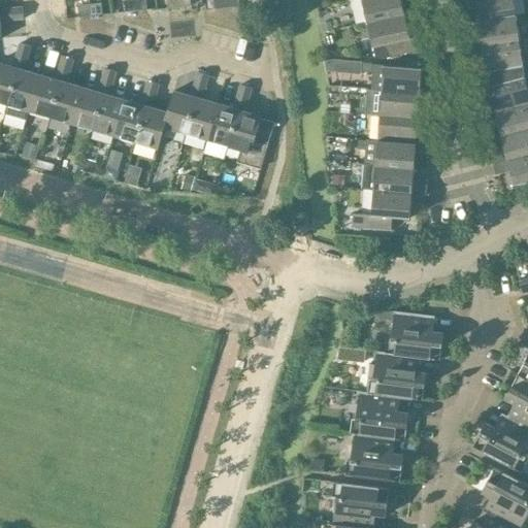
[(126,0),(123,0),(124,12),(135,11),(134,0),(126,0)]
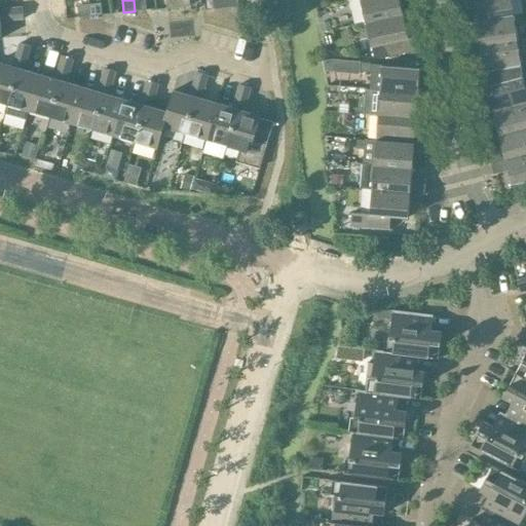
[(134,0),(135,11),(147,10),(145,0),(134,0)]
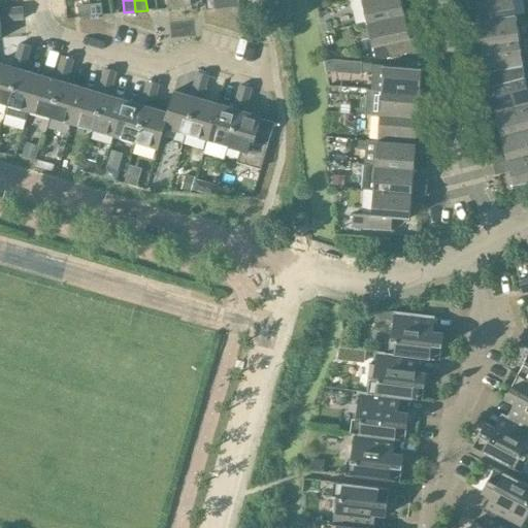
[(361,0),(367,22),(404,13),(401,0),(361,0)]
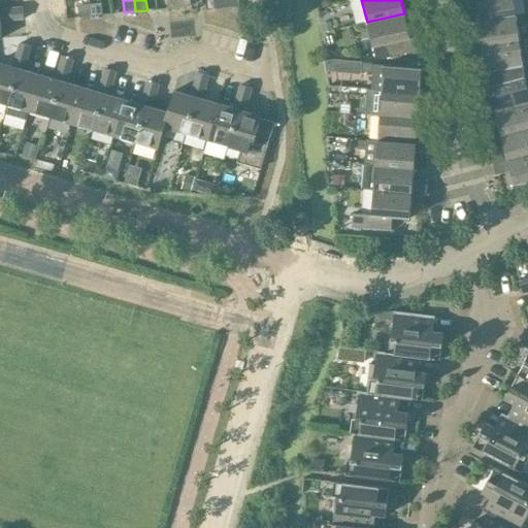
[(473,0),(477,22),(516,15),(513,0),(473,0)]
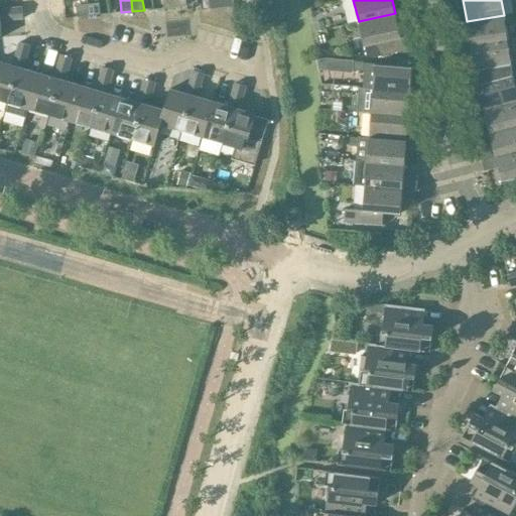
[(88,4),(89,15),(100,14),(99,3),(88,4)]
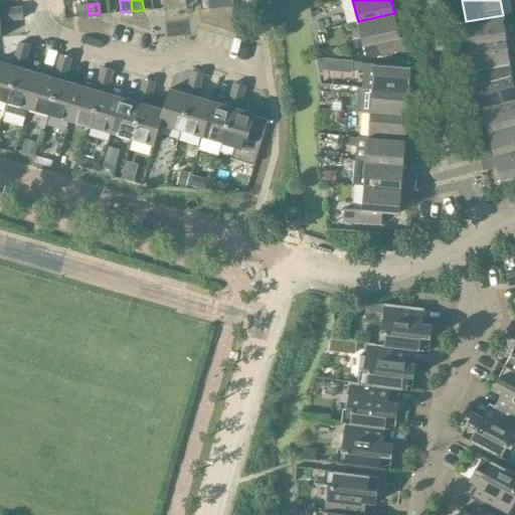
[(75,5),(77,17),(89,15),(88,4),(75,5)]
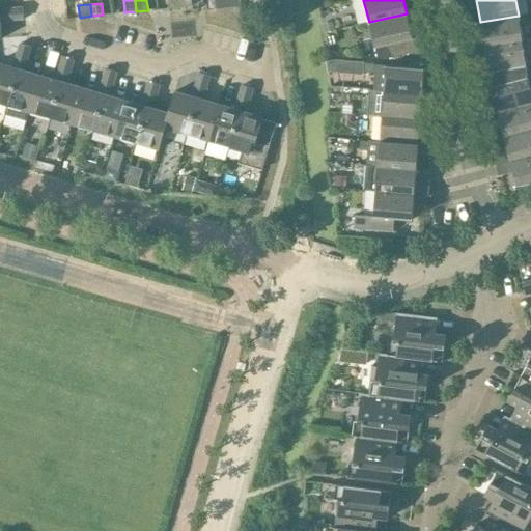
[(23,7),(11,8),(12,20),(24,18),(23,7)]
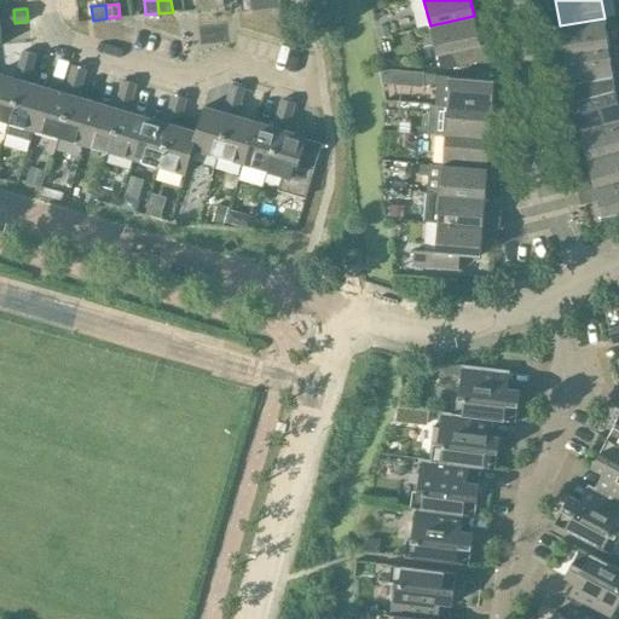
[(1,17),(0,17),(0,45),(1,45),(0,30),(0,23),(15,23),(13,10),(4,11),(5,15),(0,15),(1,17)]
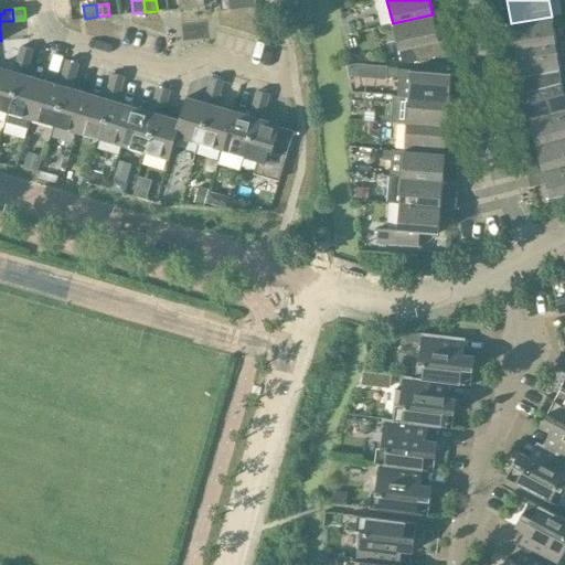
[(402,62),(411,63),(458,52),(457,49),(454,35),(438,39),(433,14),(393,23),(402,62)]
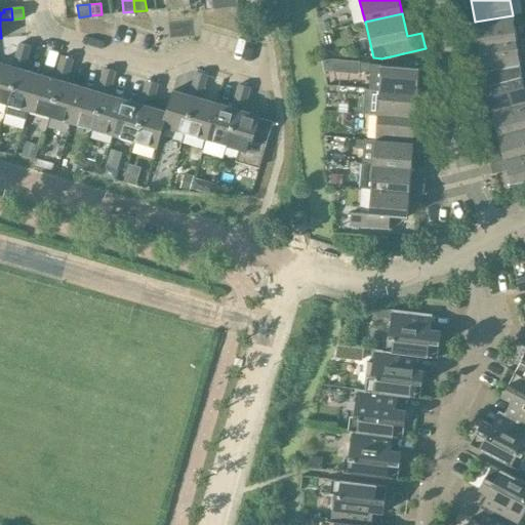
[(475,22),(478,46),(516,40),(513,15),(475,22)]
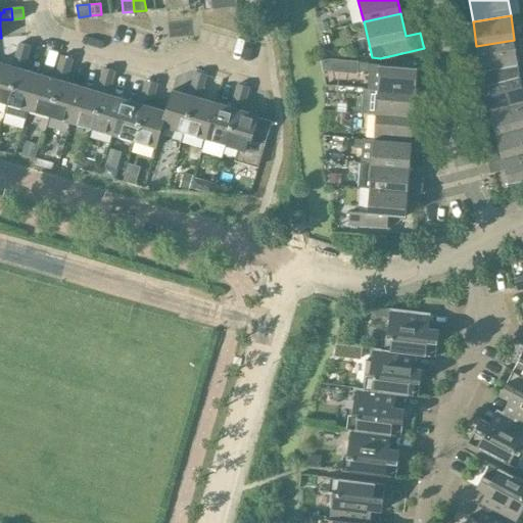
[(481,70),(483,86),(519,77),(518,65),(514,40),(476,46),(480,70),(481,70)]
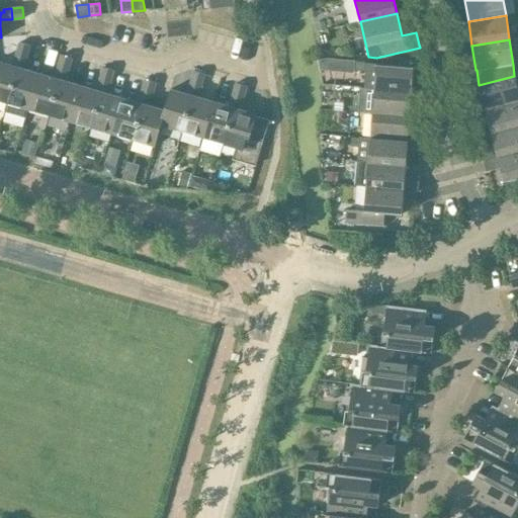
[(19,42),(16,53),(26,56),(29,46),(19,42)]
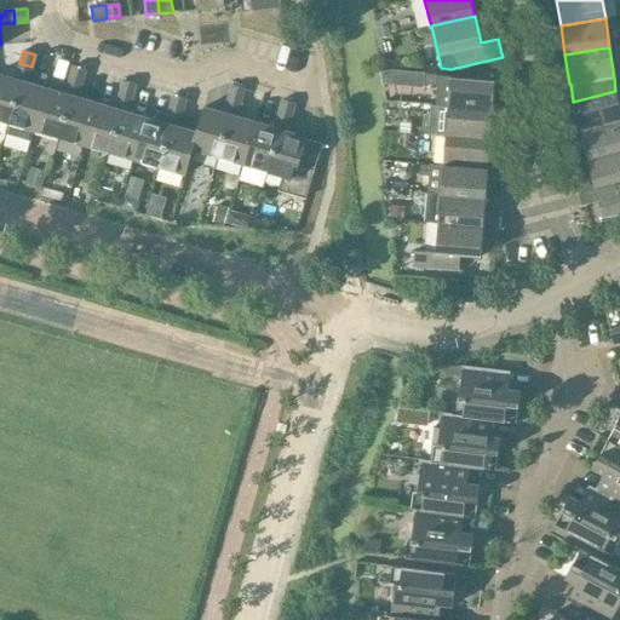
[(9,122),(6,133),(30,141),(34,130),(46,87),(28,82),(32,67),(19,63),(17,73),(21,74),(19,78),(22,79),(9,122)]
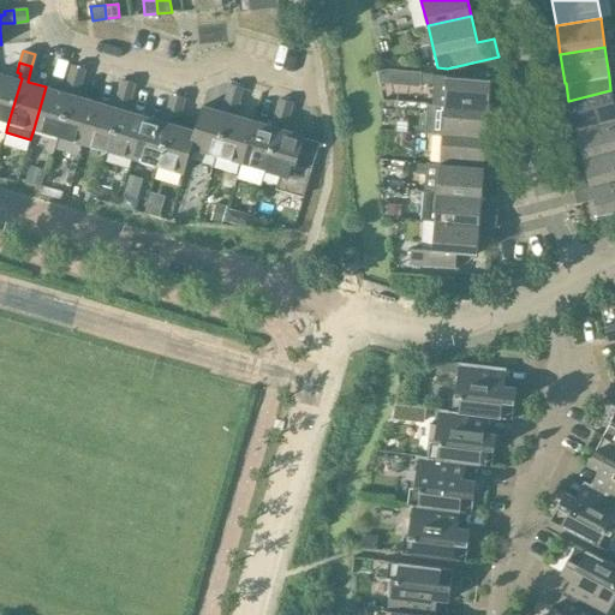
[(73,65),(70,77),(82,81),(85,69),(73,65)]
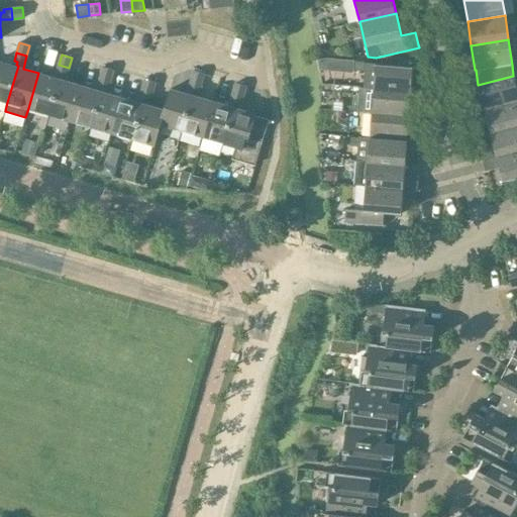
[(0,99),(7,102),(18,66),(16,65),(17,62),(14,61),(12,66),(0,62),(0,99)]
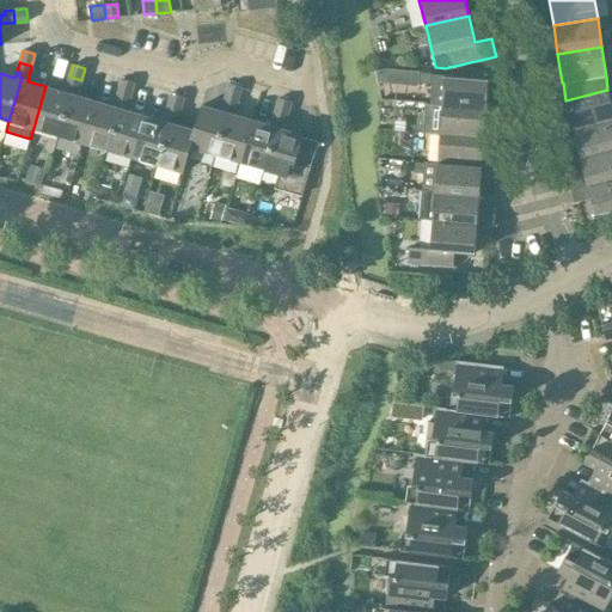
[(442,105),(487,109),(489,79),(432,74),(430,104),(442,105)]
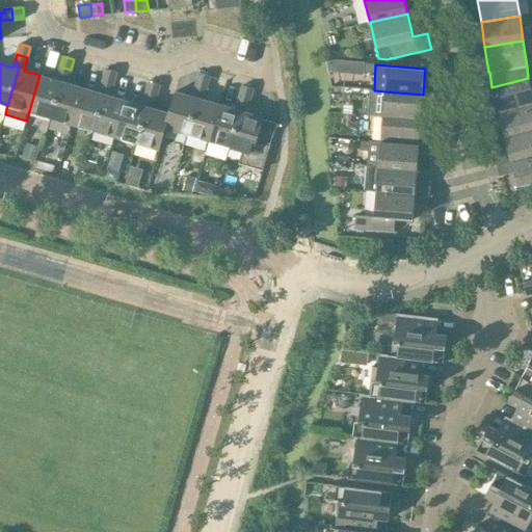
[(62,80),(51,117),(73,124),(83,88),(67,83),(71,70),(60,67),(57,75),(60,76),(59,79),(62,80)]
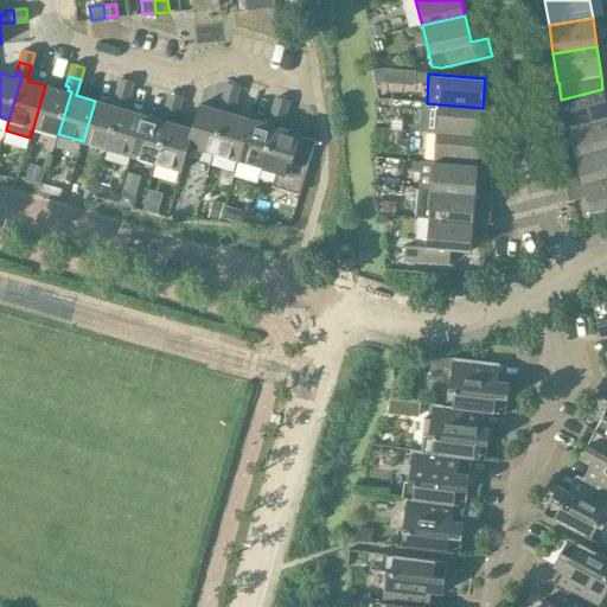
[(121,78),(117,90),(129,94),(133,82),(121,78)]
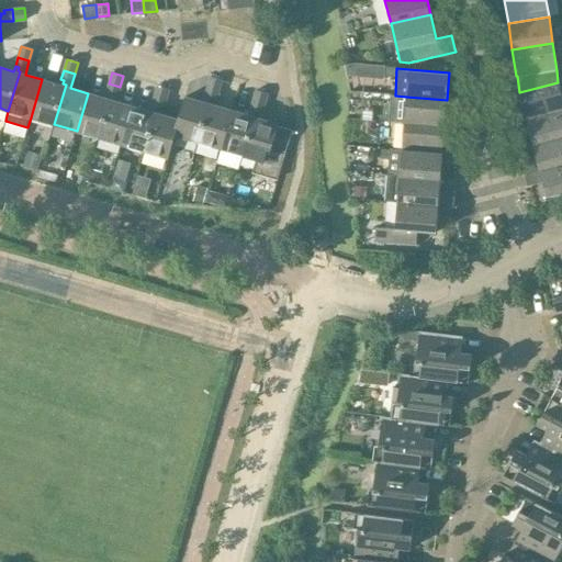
[(211,77),(208,88),(218,91),(222,80),(211,77)]
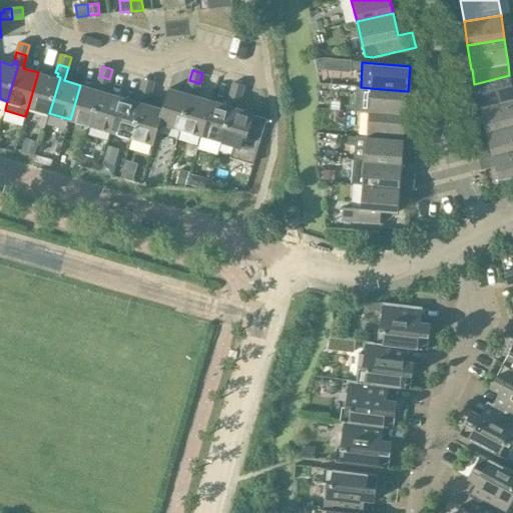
[(38,72),(28,107),(49,113),(60,77),(57,76),(58,73),(55,72),(54,77),(38,72)]
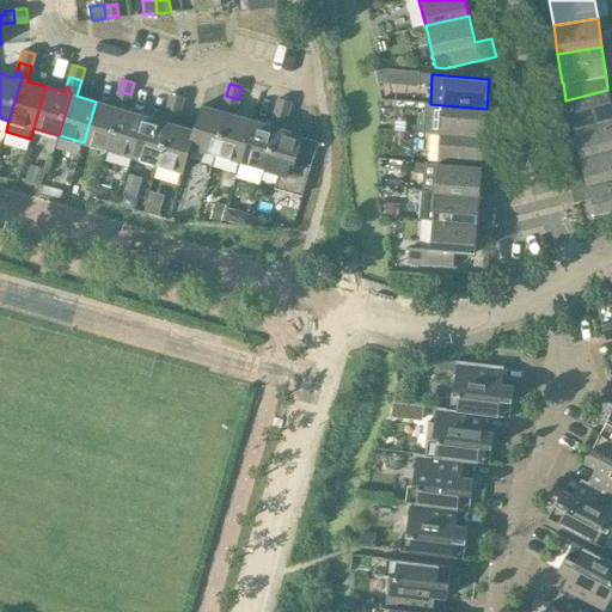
[(564,101),(573,130),(611,118),(611,105),(607,90),(565,101),(564,101)]
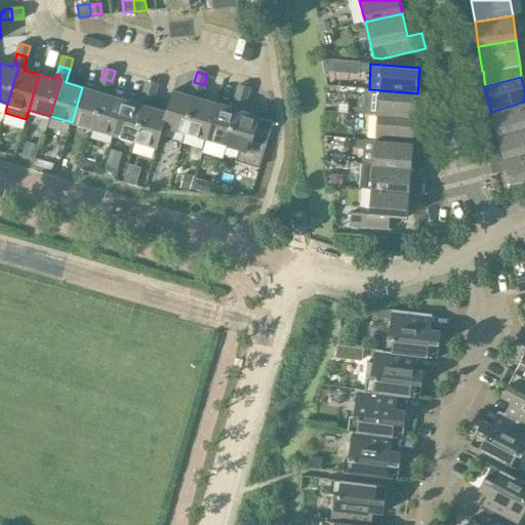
[(104,91),(92,128),(114,134),(124,99),(108,94),(112,81),(102,78),(99,86),(102,87),(102,90),(104,91)]
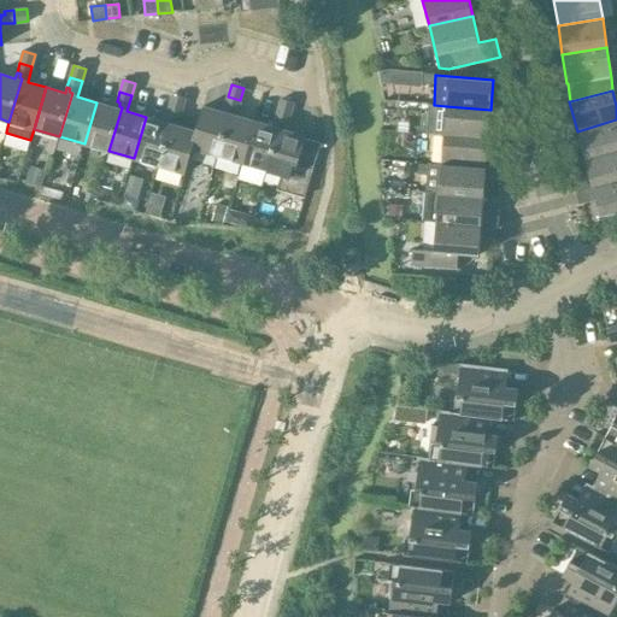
[(174,95),(170,107),(182,111),(186,98),(174,94),(174,95)]
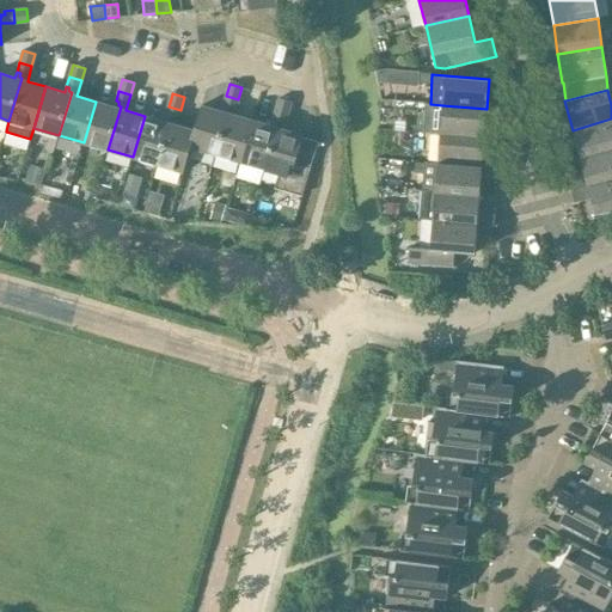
[(228,111),(215,154),(240,161),(252,120),(233,115),(238,99),(226,96),(224,105),(226,106),(225,110),(228,111)]
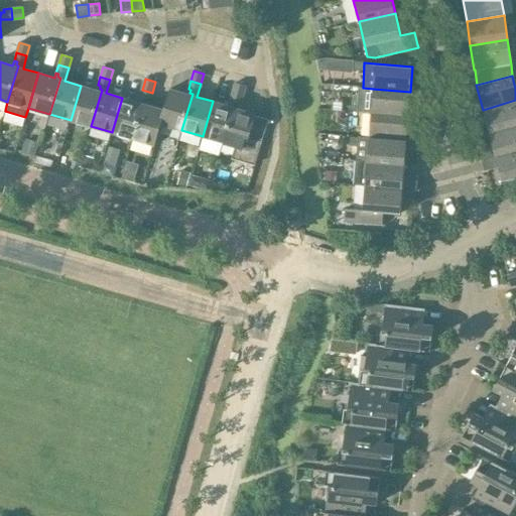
[(235,83),(232,93),(242,96),(246,86),(235,83)]
